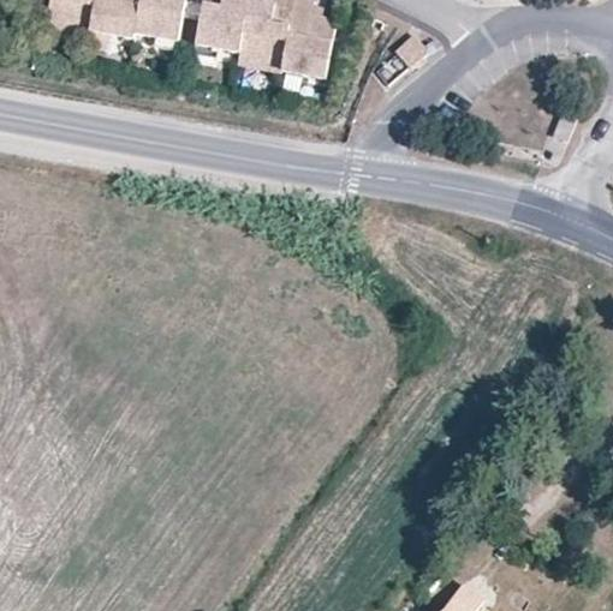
[(90,23),(94,0),(48,0),(46,15),(90,23)]
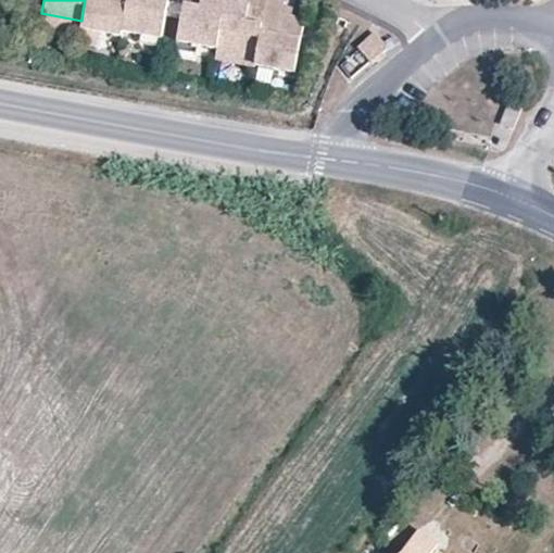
[(121,29),(126,0),(85,0),(82,21),(80,27),(120,34),(121,29)]
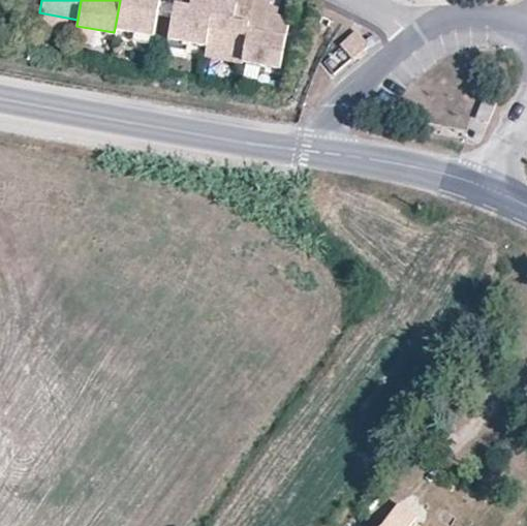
[(156,14),(158,1),(158,0),(120,0),(115,28),(132,31),(152,35),(156,14)]
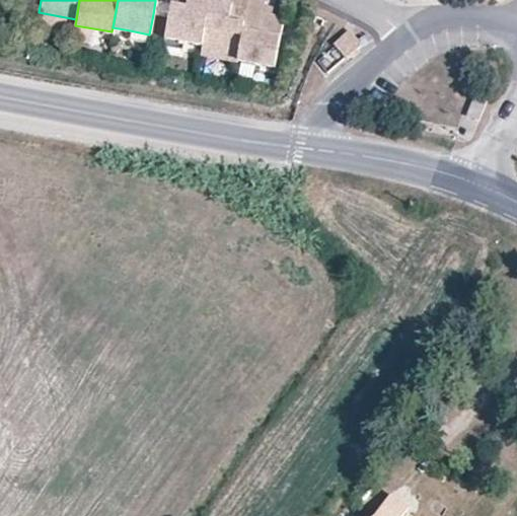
[(201,44),(209,0),(170,0),(170,3),(167,16),(163,38),(182,41),(201,44)]
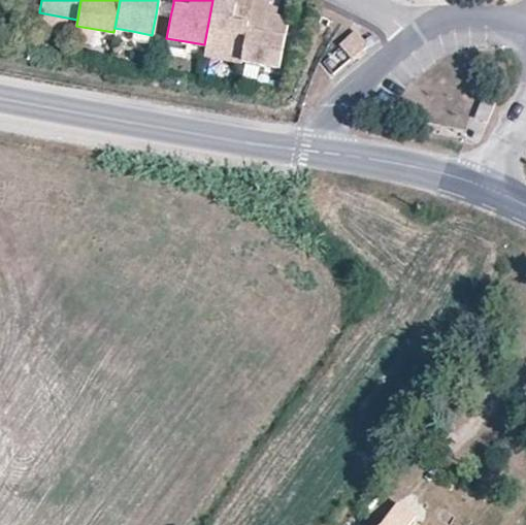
[(241,52),(250,0),(234,0),(234,2),(225,1),(219,0),(212,0),(204,44),(241,52)]
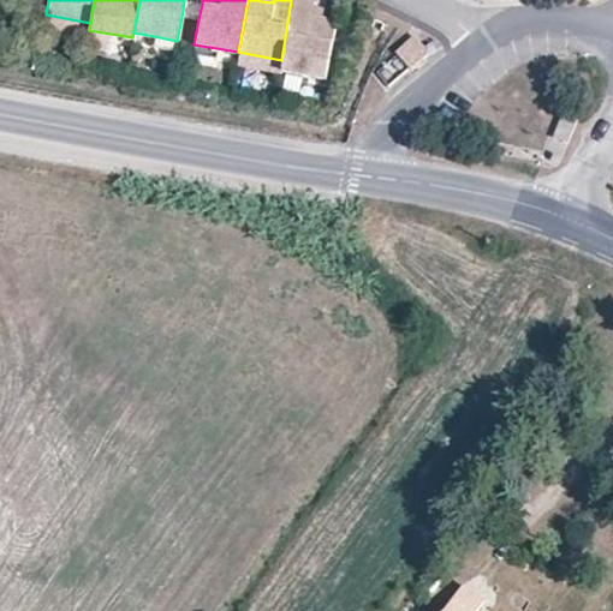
[(325,78),(334,19),(320,17),(310,16),(311,6),(313,0),(291,0),(281,60),(280,70),(325,78)]
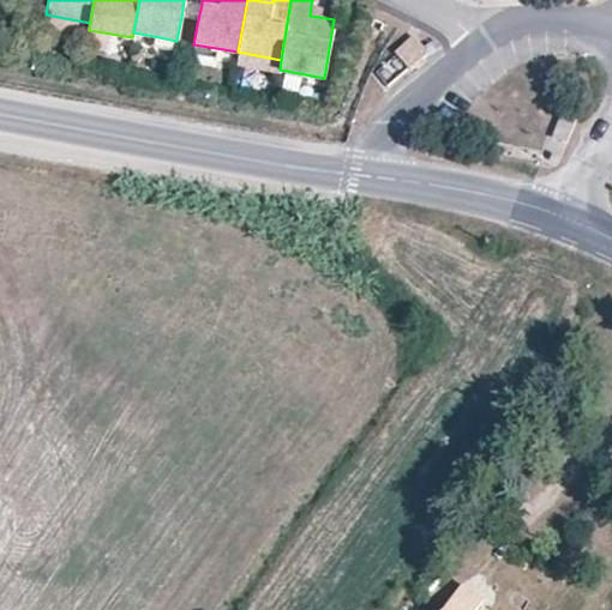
[(198,19),(202,4),(184,1),(181,17),(198,19)]
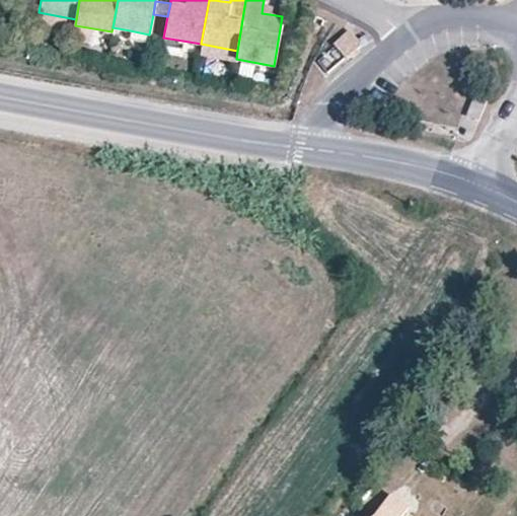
[(270,14),(272,6),(263,5),(262,13),(270,14)]
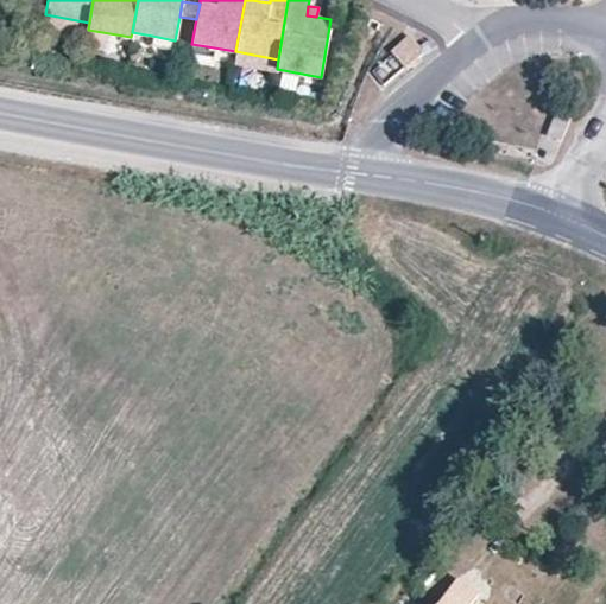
[(88,30),(89,23),(45,14),(43,29),(87,36),(88,30)]
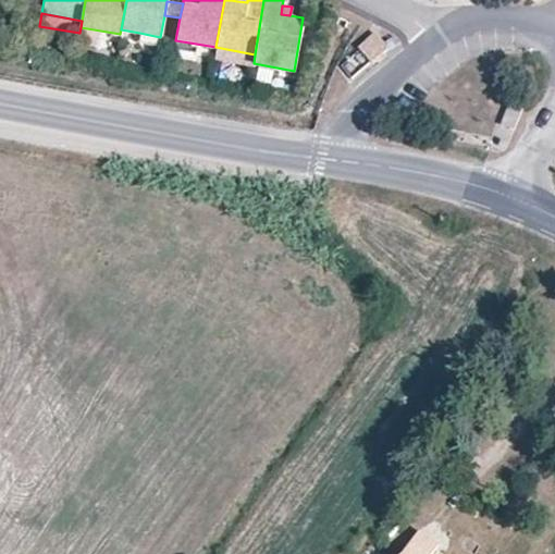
[(159,46),(160,37),(139,33),(138,42),(159,46)]
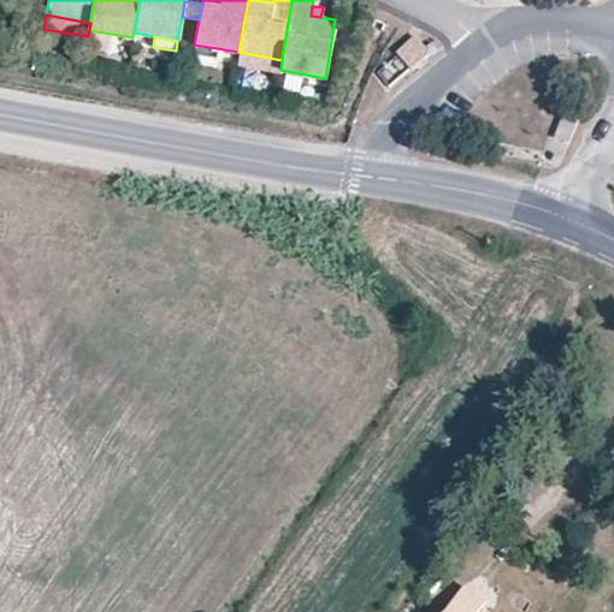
[(409,67),(429,52),(414,36),(396,53),(409,67)]
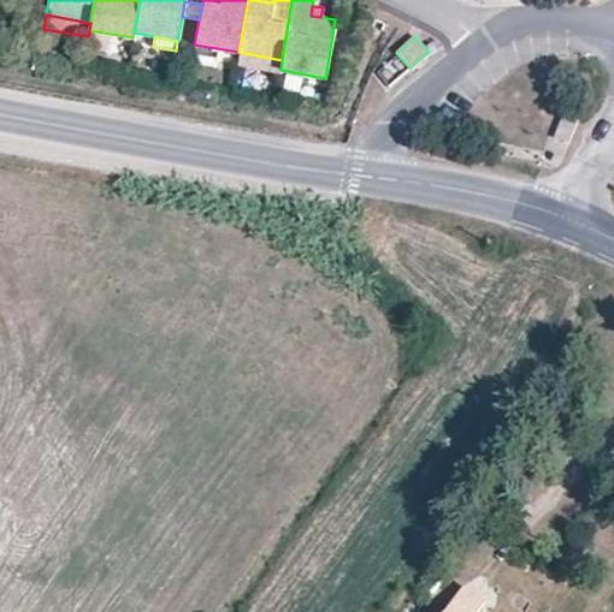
[(216,58),(217,48),(194,45),(193,54),(216,58)]
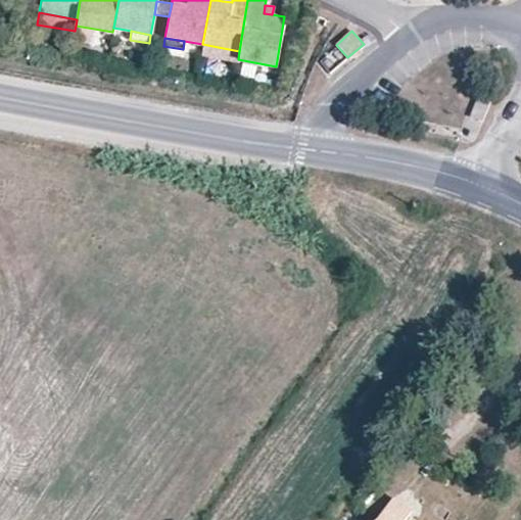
[(200,52),(238,59),(239,51),(202,44),(200,52)]
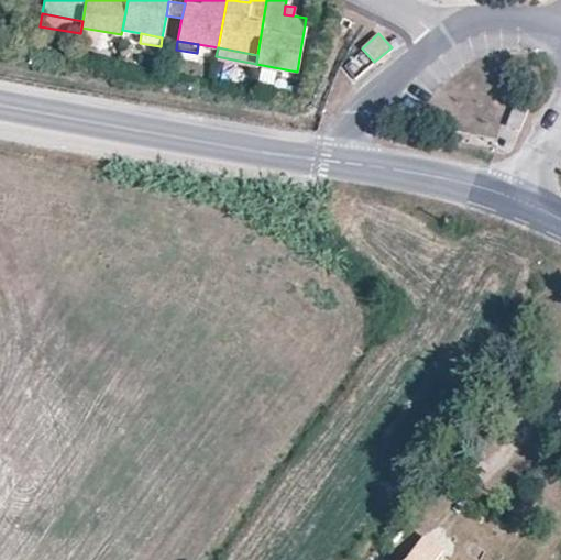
[(517,129),(527,108),(514,102),(505,124),(517,129)]
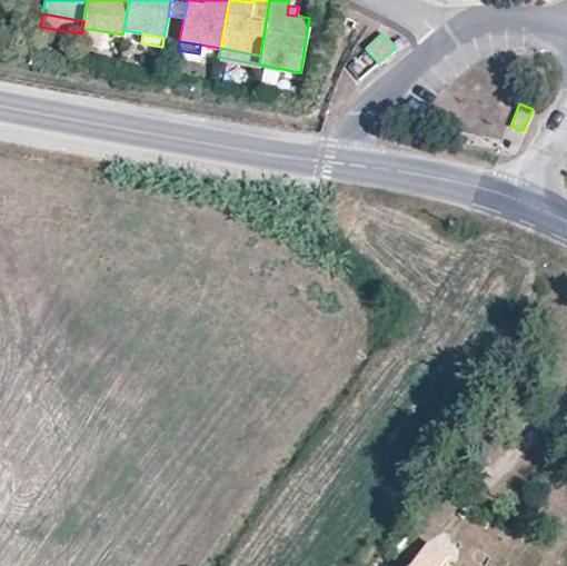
[(437,565),(446,554),(426,539),(407,565),(437,565)]
